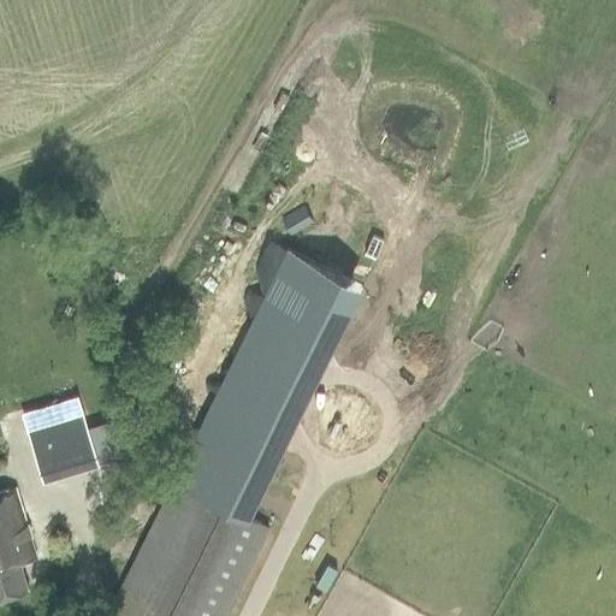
[(304,207),(284,219),(292,234),(313,221),(304,207)]
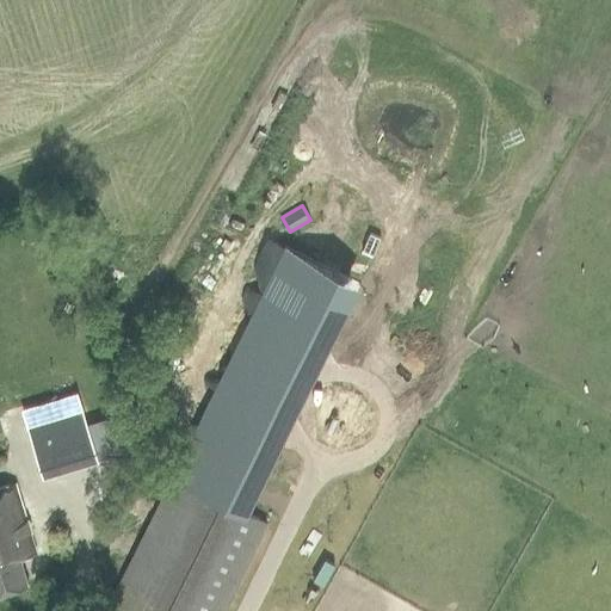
[(358,279),(287,245),(177,471),(248,506),(358,279)]
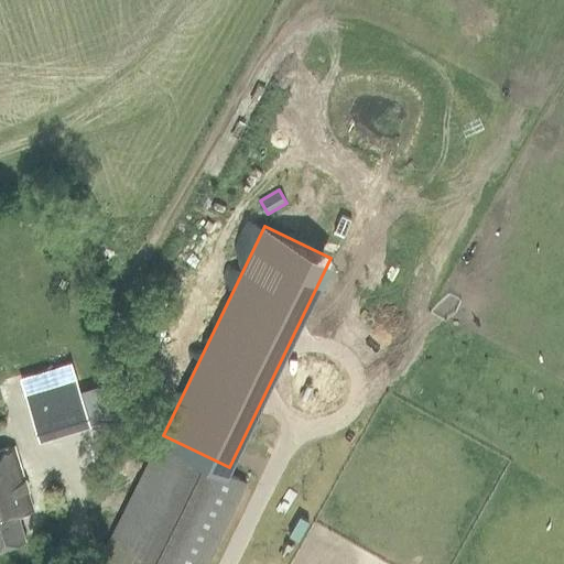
[(71,365),(25,377),(43,440),(90,426),(89,423),(123,413),(115,382),(78,392),(71,365)]
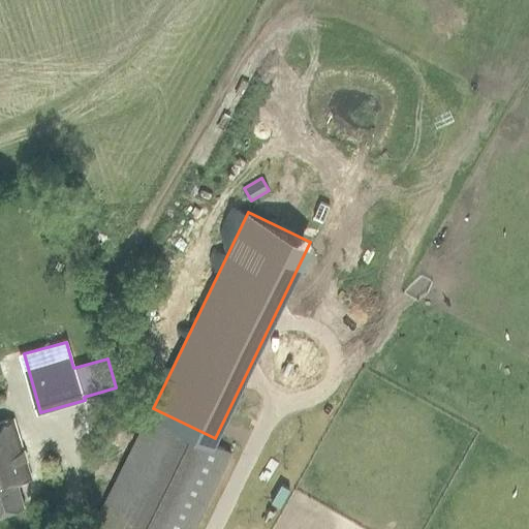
[(193,528),(231,453),(150,412),(92,528),(193,528)]
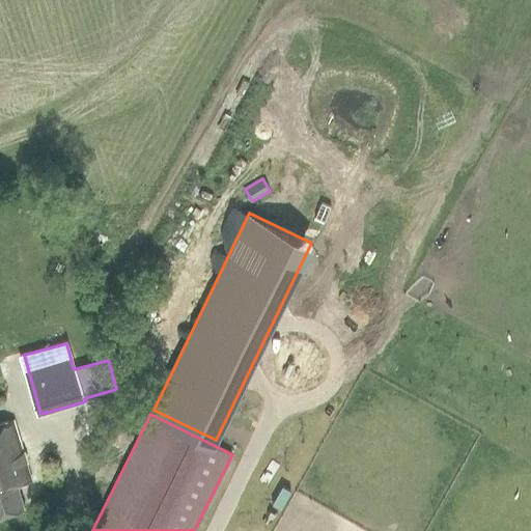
[(17,486),(32,481),(15,421),(0,425),(0,514),(23,508),(17,486)]
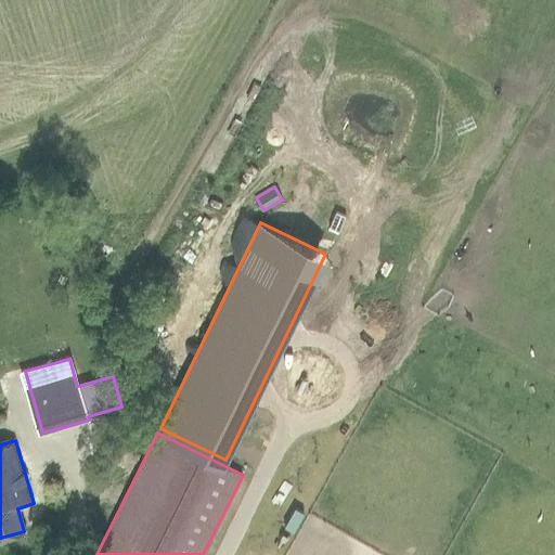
All buildings are outlined.
